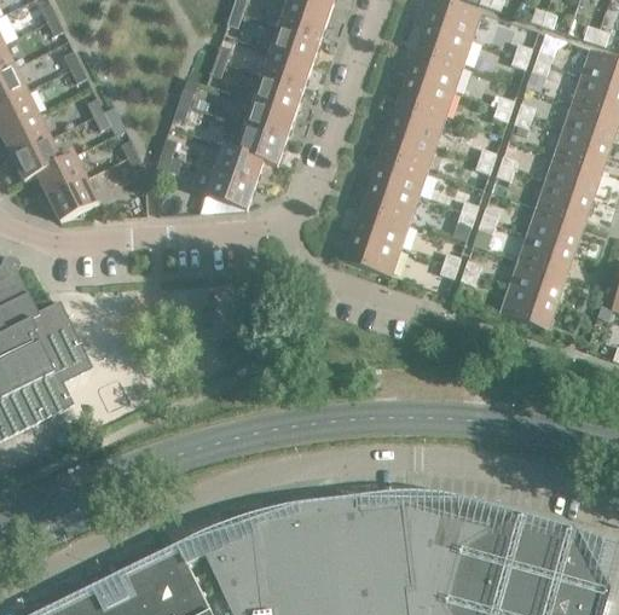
[(247,0),(235,0),(232,10),(242,13),(247,0)]
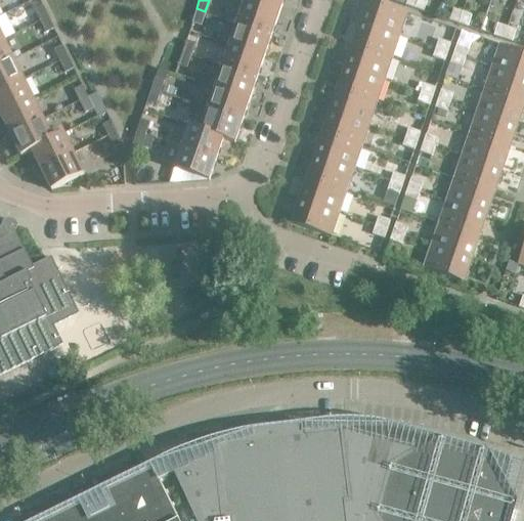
[(244,0),(244,2),(278,13),(282,0),(244,0)]
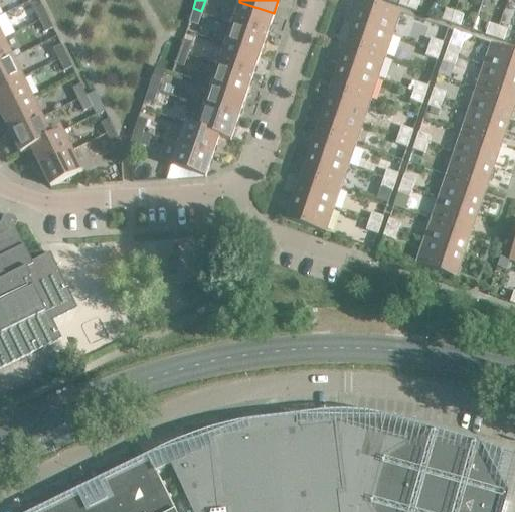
[(400,10),(370,0),(360,0),(353,20),(392,33),(400,10)]
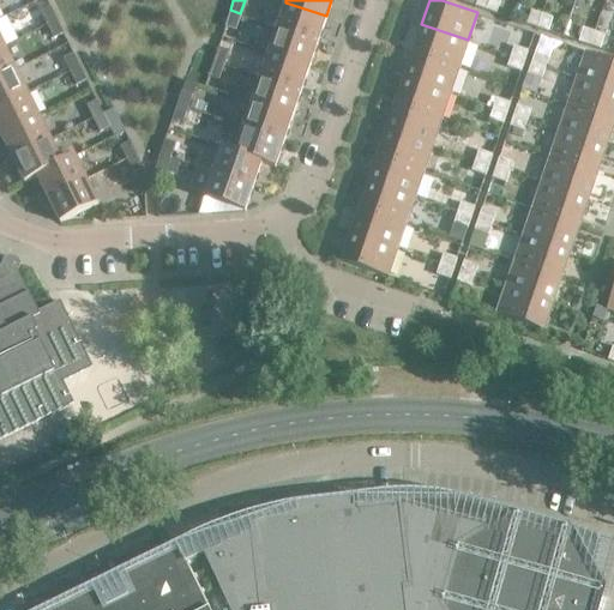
[(487,0),(486,7),(495,11),(499,0),(487,0)]
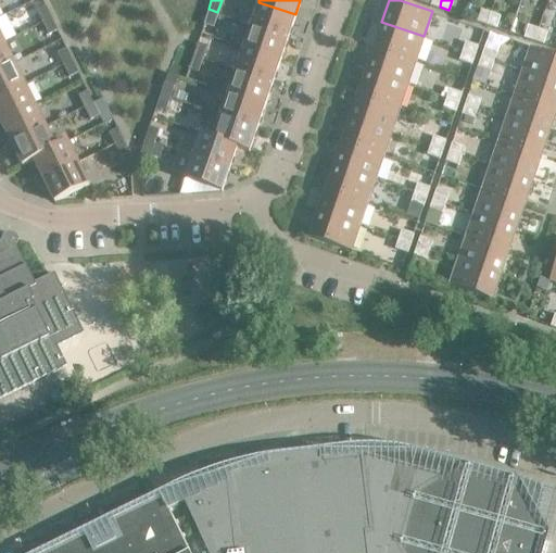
[(295,14),(258,2),(251,24),(288,37),(295,14)]
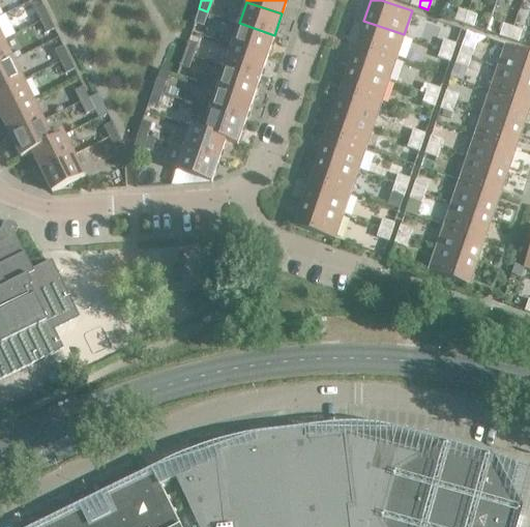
[(49,15),(43,3),(34,8),(40,20),(49,15)]
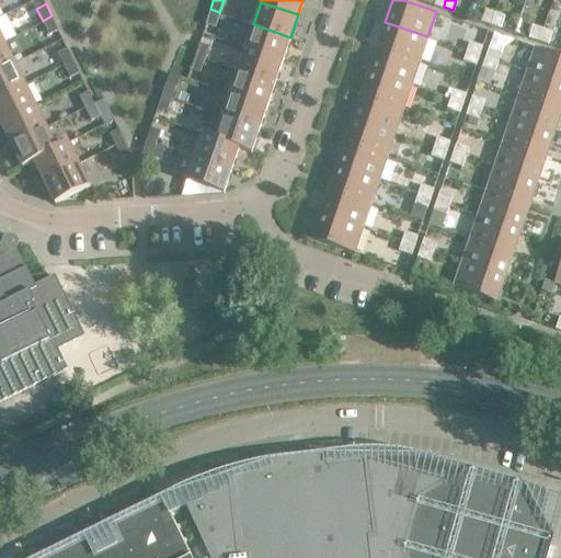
[(481,20),(491,23),(495,11),(485,8),(481,20)]
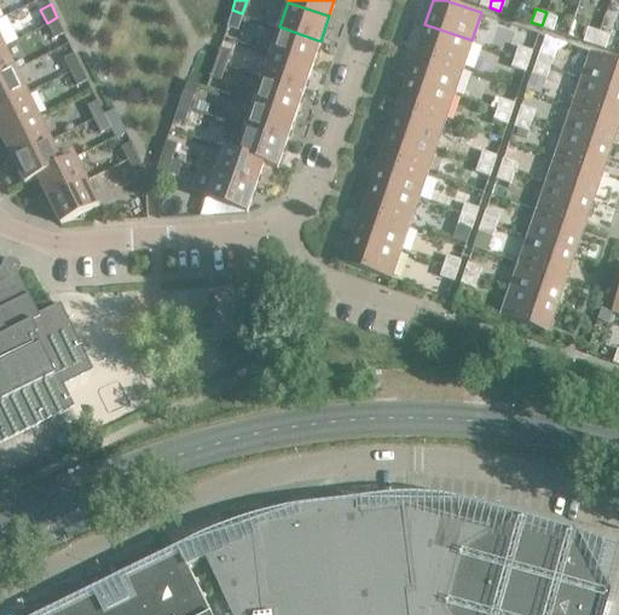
[(242,13),(232,10),(227,24),(237,28),(242,13)]
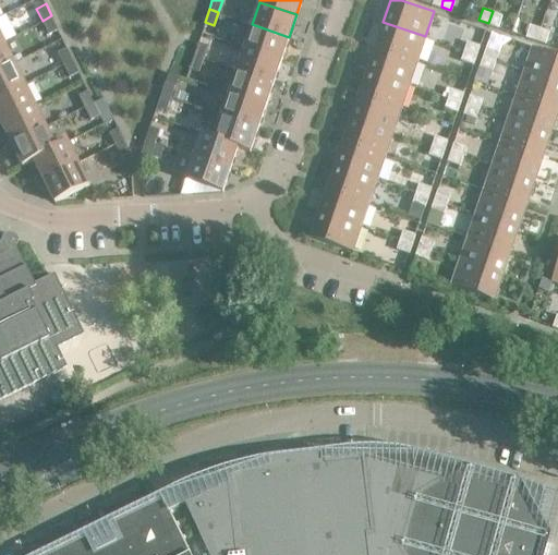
[(501,13),(493,11),(488,23),(497,26),(501,13)]
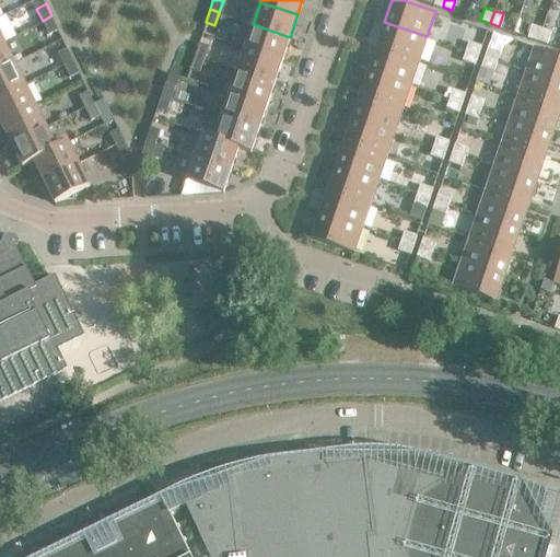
[(58,28),(51,15),(43,21),(48,33),(58,28)]
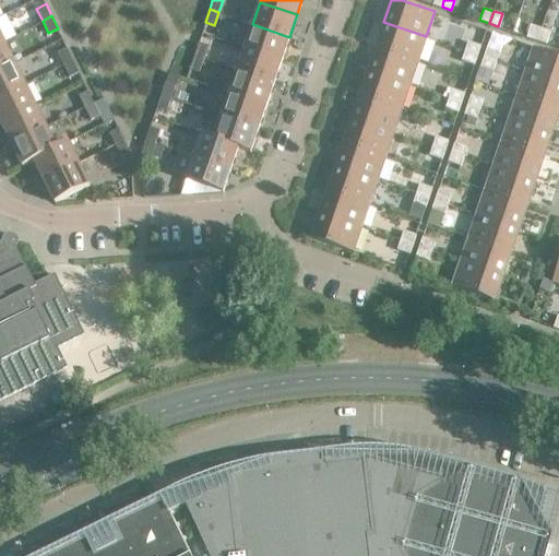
[(426,36),(383,22),(376,45),(418,60),(426,36)]
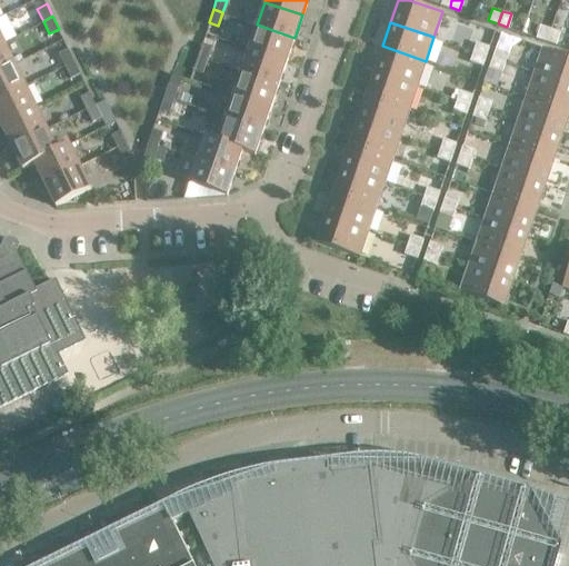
[(536,37),(546,40),(550,27),(540,23),(536,37)]
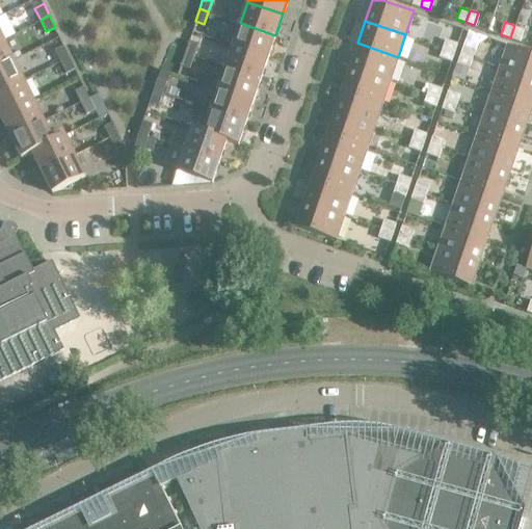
[(275,35),(240,23),(233,44),(268,56),(275,35)]
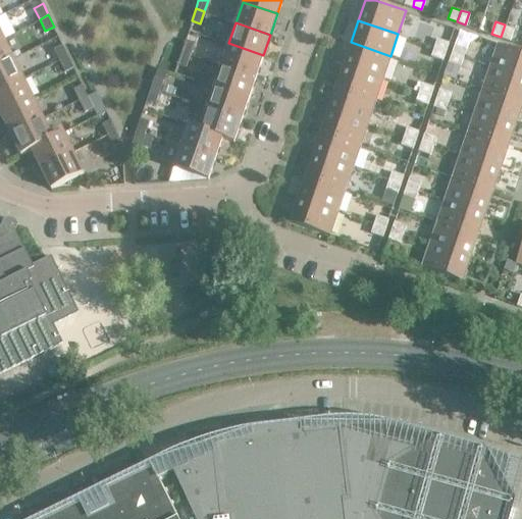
[(513,28),(505,24),(501,37),(510,40),(513,28)]
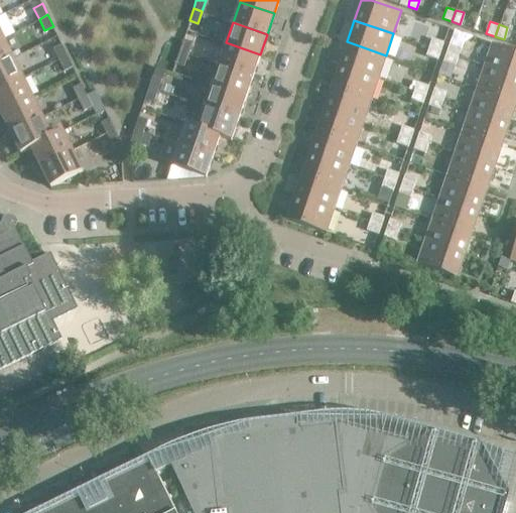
[(0,62),(13,56),(4,36),(0,38),(0,62)]
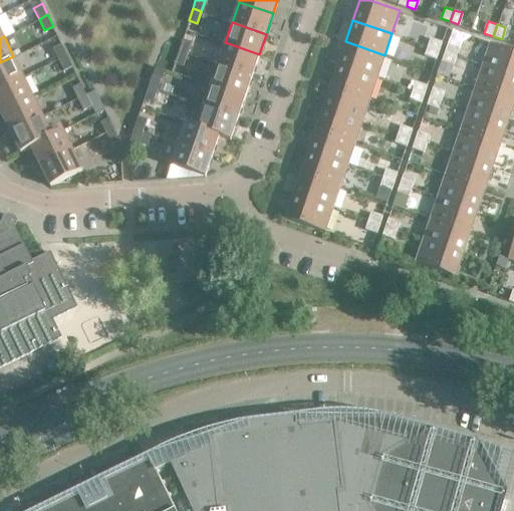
[(431,37),(428,45),(439,49),(442,41),(431,37)]
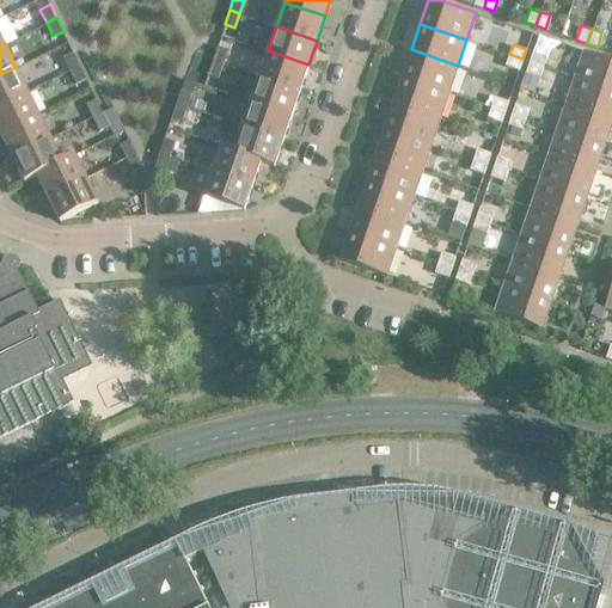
[(227,49),(218,45),(213,59),(222,62),(227,49)]
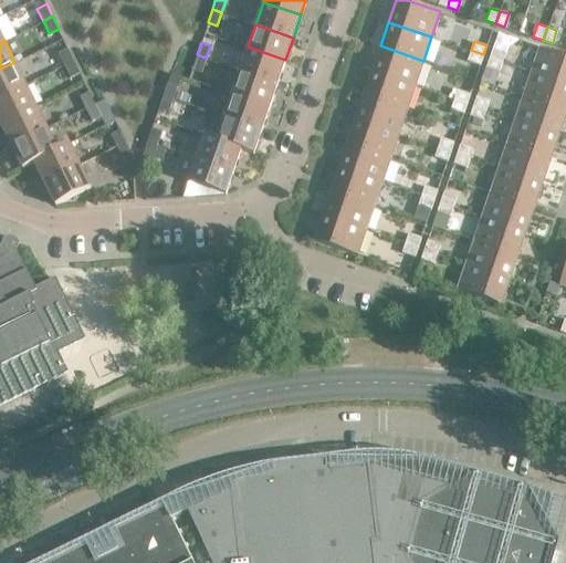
[(423,61),(380,45),(371,70),(415,85),(423,61)]
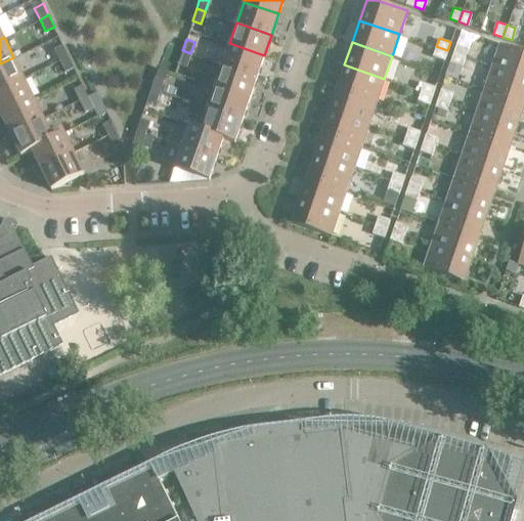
[(523,50),(500,42),(492,66),(523,76),(523,50)]
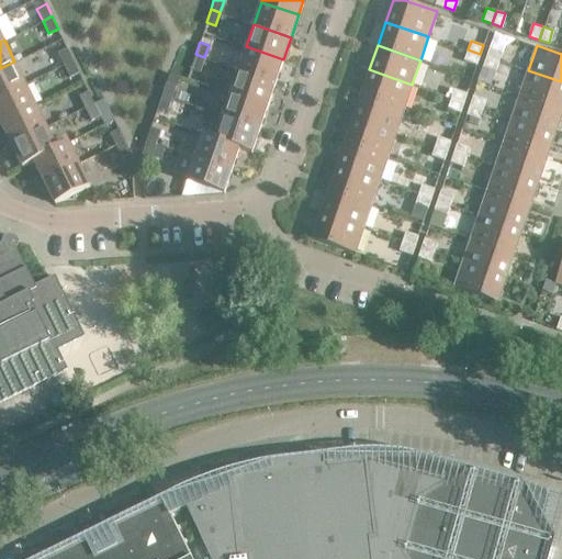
[(72,58),(67,46),(58,52),(64,64),(72,58)]
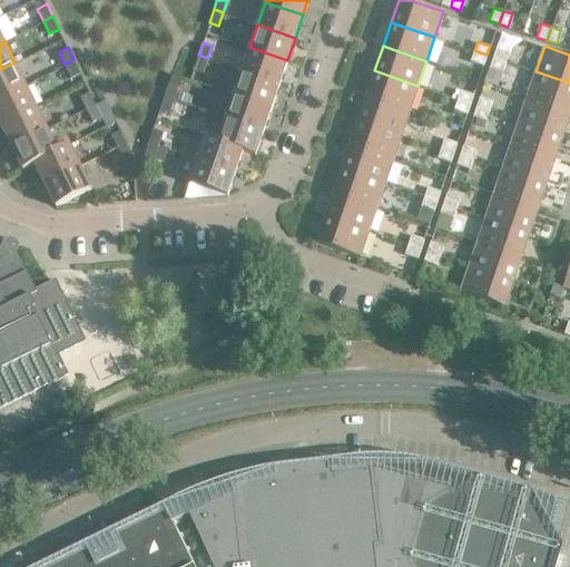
[(287,60),(249,47),(242,70),(279,84),(287,60)]
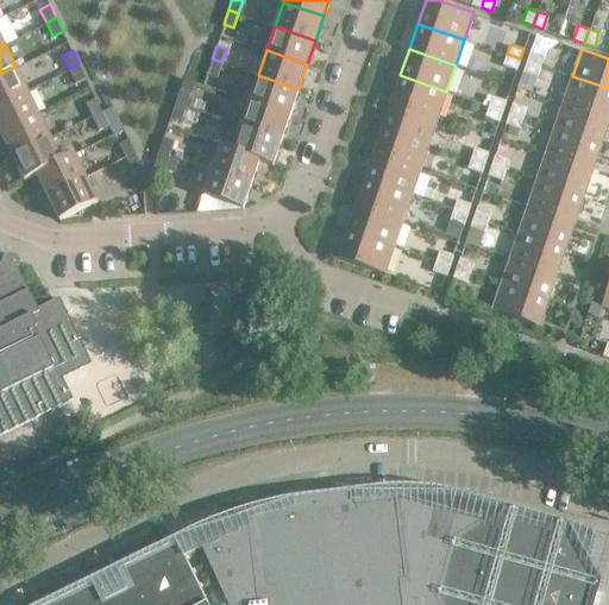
[(531,50),(527,61),(540,65),(544,55),(531,50)]
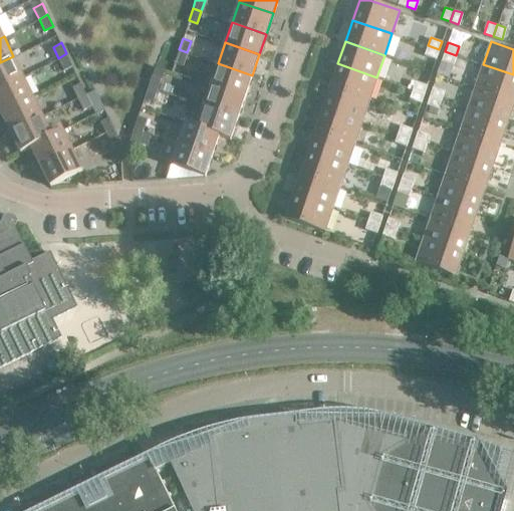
[(439,49),(428,45),(425,54),(436,58),(439,49)]
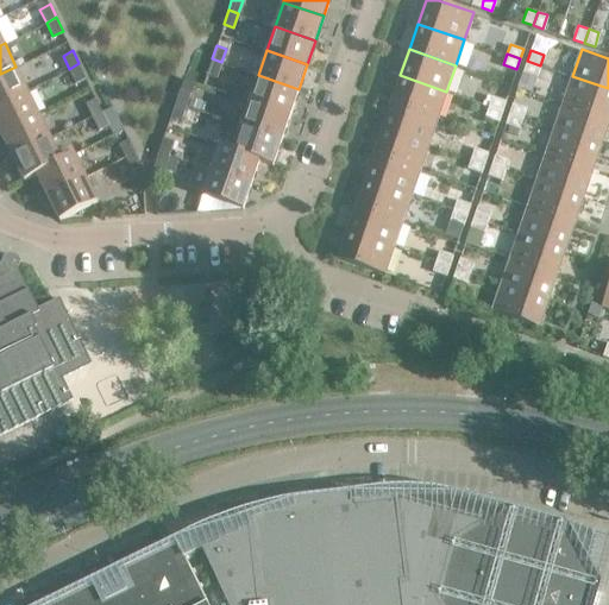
[(221,62),(212,58),(206,73),(217,76),(221,62)]
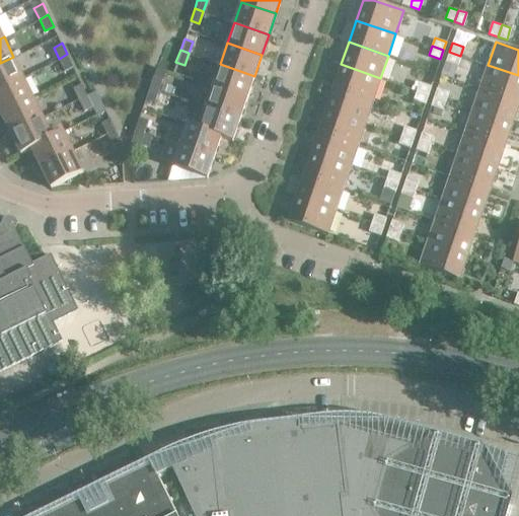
[(460,56),(449,52),(446,61),(458,65),(460,56)]
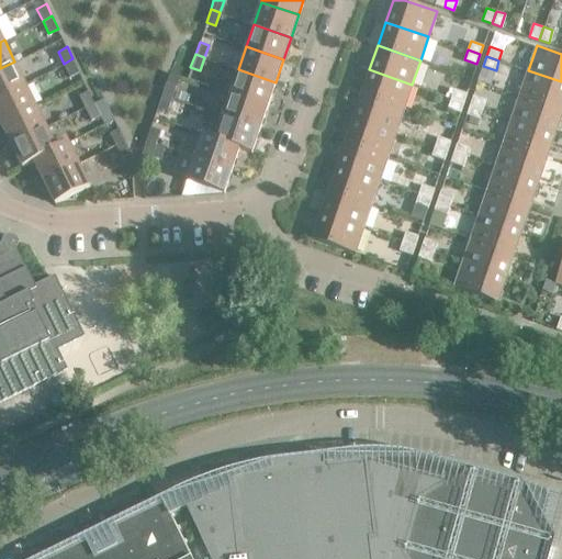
[(79,71),(72,58),(64,64),(70,76),(79,71)]
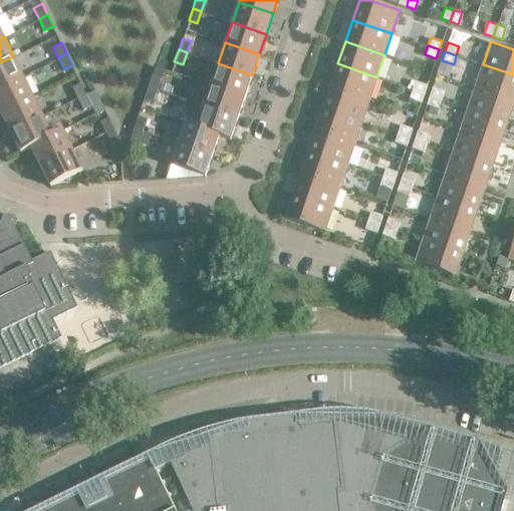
[(0,86),(23,75),(13,56),(0,62),(0,86)]
